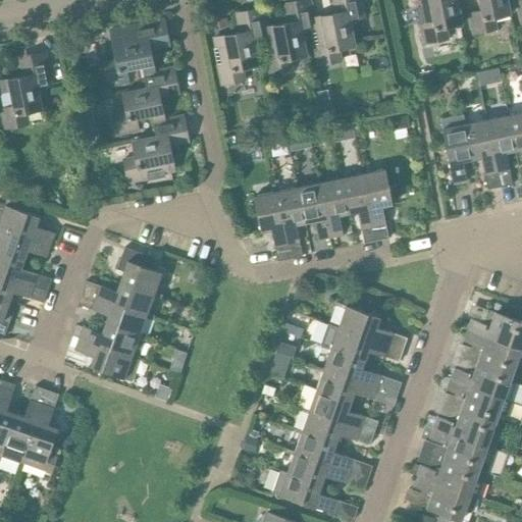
[(264,39),(260,40),(263,54),(267,75),(294,70),(292,59),(308,56),(303,31),(309,30),(312,30),(310,17),(311,16),(313,16),(310,0),(298,0),(294,1),(298,20),(285,22),(271,24),(265,27),(263,27),(262,28),(264,36),(264,39)]
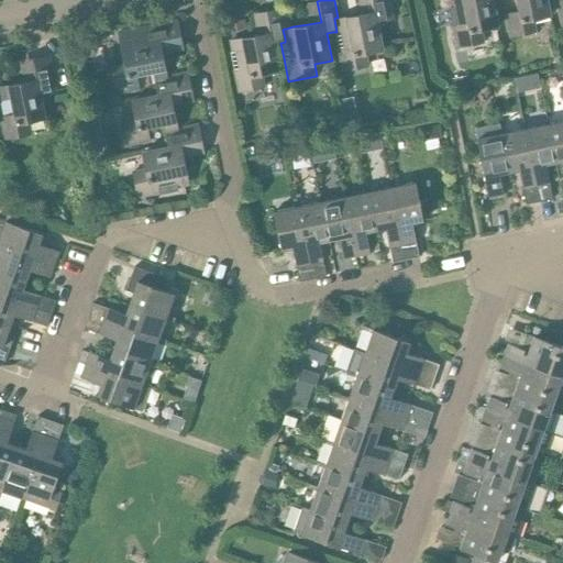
[(337,32),(333,32),(337,47),(341,70),(368,65),(366,53),(383,50),(377,22),(393,20),(388,0),(371,0),(373,11),(360,13),(344,17),(338,18),(335,18),(334,19),(337,32)]
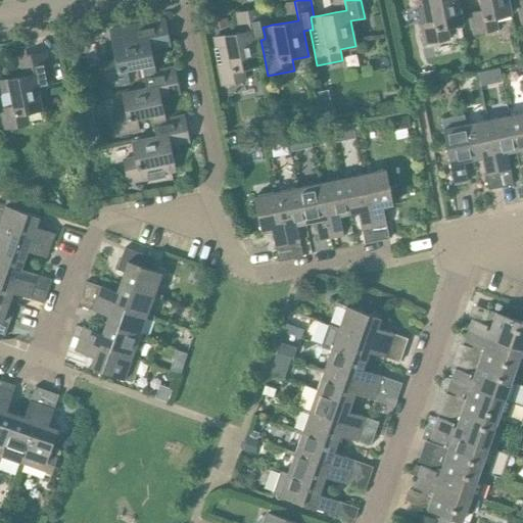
[(418,0),(420,7),(417,7),(425,45),(450,39),(447,28),(464,24),(459,0),(418,0)]
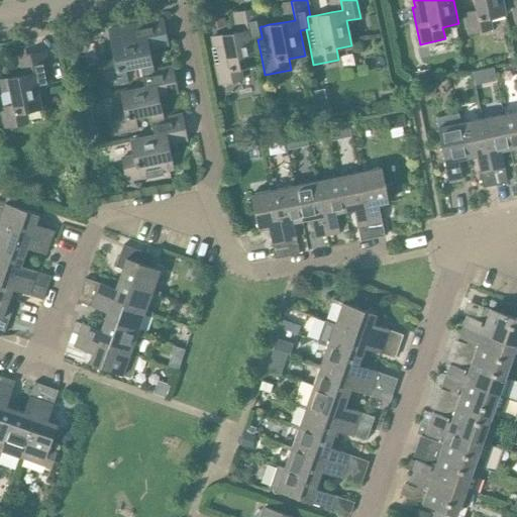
[(473,0),(476,10),(462,13),(467,34),(493,29),(490,17),(506,13),(503,0),(473,0)]
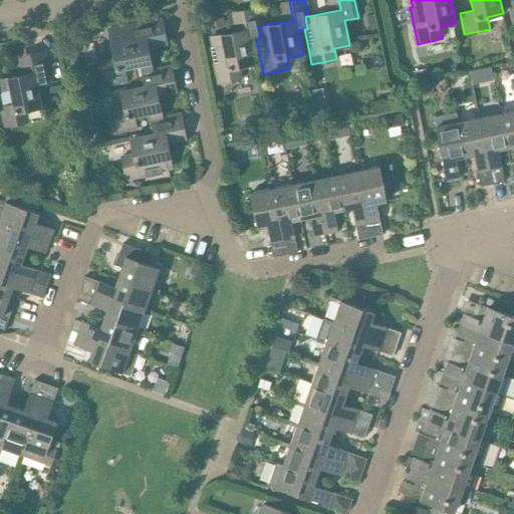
[(220,33),(210,35),(212,45),(210,45),(217,82),(242,78),(240,67),(255,64),(251,41),(256,39),(260,38),(260,35),(258,27),(259,26),(261,26),(257,7),(242,10),(246,28),(233,30),(220,33)]
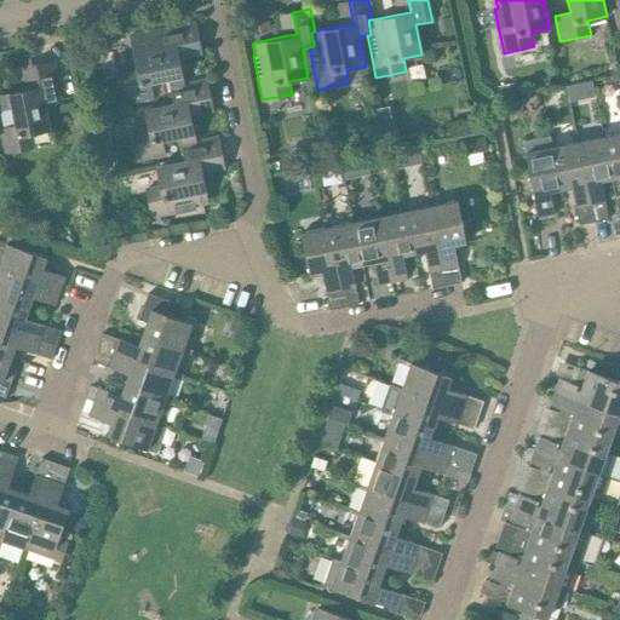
[(136,70),(121,73),(127,104),(154,99),(150,84),(168,80),(170,91),(184,89),(184,84),(183,76),(179,58),(178,58),(176,46),(197,41),(194,22),(161,29),(159,29),(128,35),(132,52),(133,55),(136,70)]
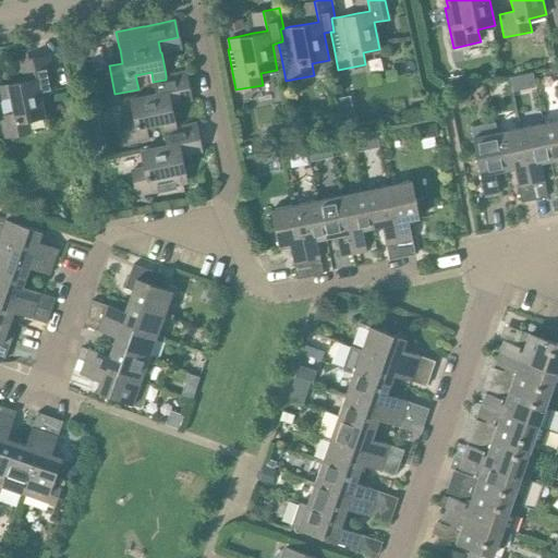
[(0,85),(0,97),(10,95),(13,112),(0,114),(0,120),(3,137),(28,133),(26,119),(44,116),(39,94),(55,92),(47,55),(31,58),(34,79),(26,81),(23,82),(22,82),(15,83),(0,85)]
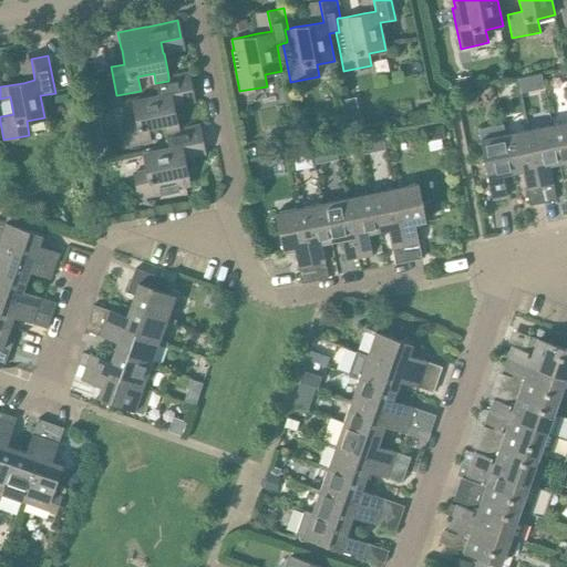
[(134,116),(122,119),(127,148),(151,143),(148,129),(164,125),(166,135),(179,132),(178,129),(177,123),(174,107),(174,106),(172,94),(192,90),(188,73),(168,76),(168,81),(155,83),(157,94),(131,99),(134,116)]
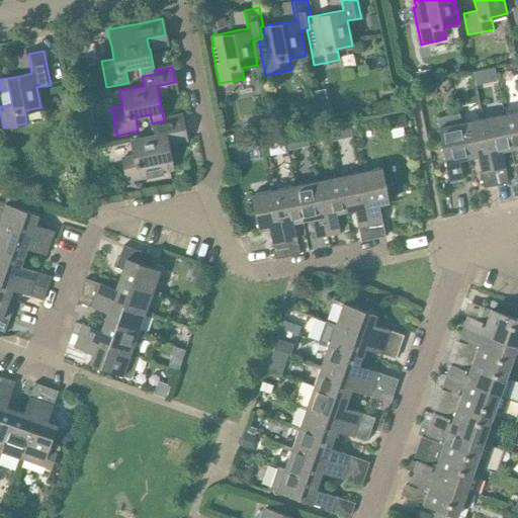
[(430,70),(415,72),(417,82),(432,79),(430,70)]
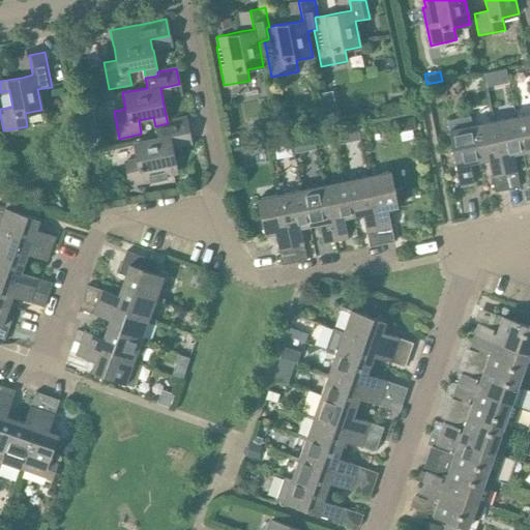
[(492,71),(483,74),(487,87),(494,85),(492,71)]
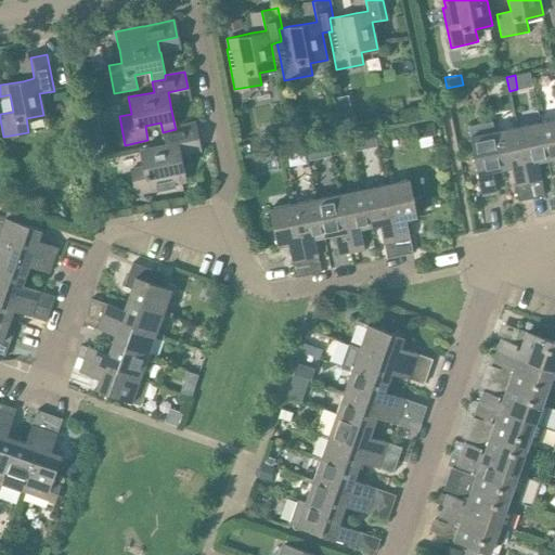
[(350,107),(337,111),(339,119),(352,117),(350,107)]
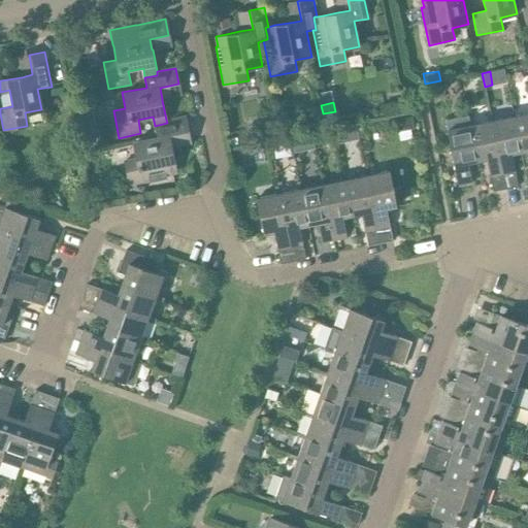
[(90,103),(76,106),(78,113),(92,110),(90,103)]
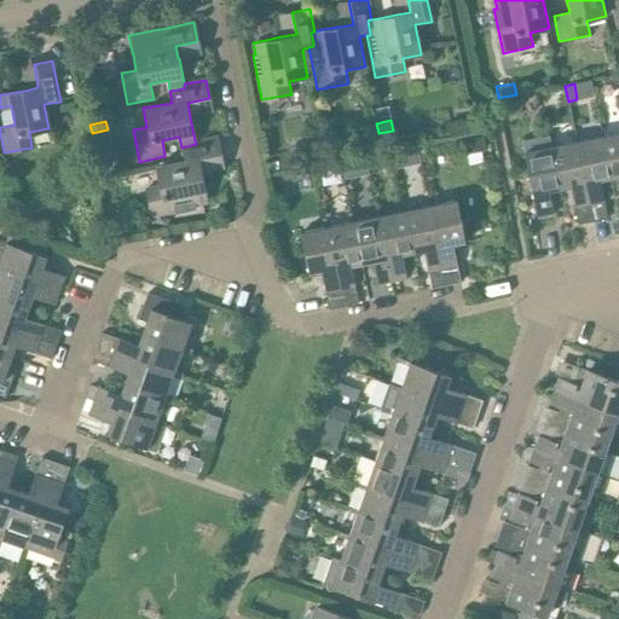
[(618,132),(602,136),(611,178),(618,175),(618,132)]
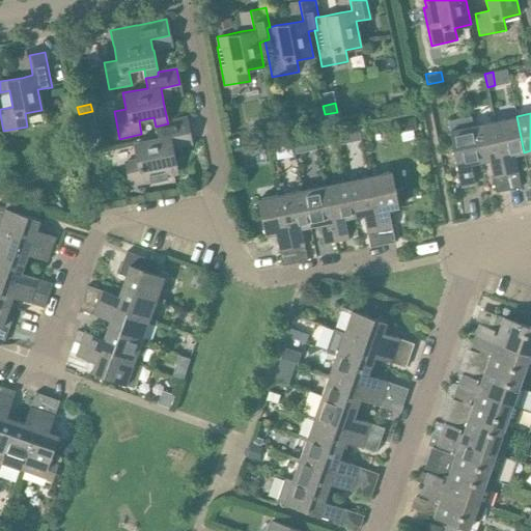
[(514,155),(524,152),(516,116),(494,120),(508,190),(521,188),(514,155)]
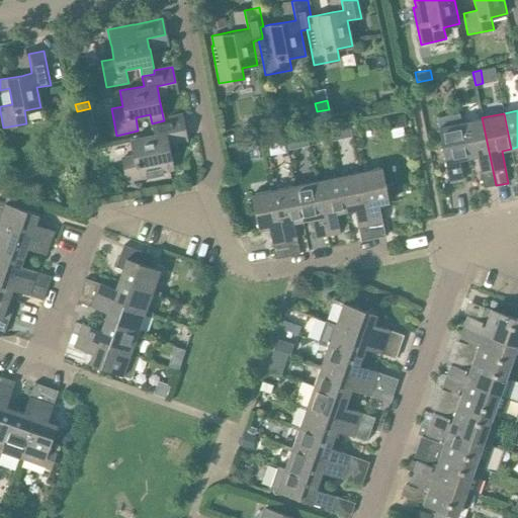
[(133,155),(120,157),(125,181),(147,177),(147,176),(162,173),(173,171),(168,145),(166,134),(185,130),(182,114),(163,117),(164,120),(152,123),(152,124),(154,134),(130,138),(133,155)]
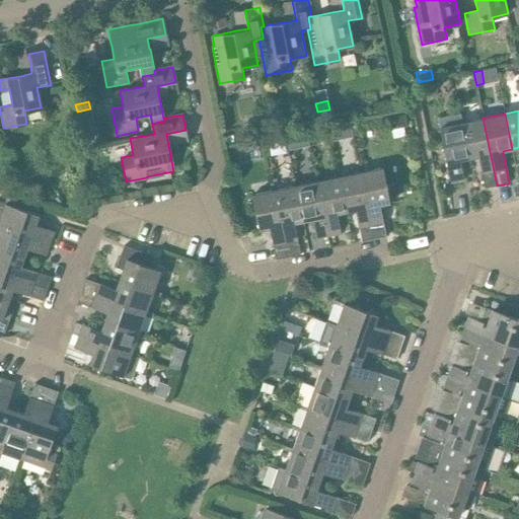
[(485,189),(497,186),(483,118),(461,123),(468,158),(478,156),(485,189)]
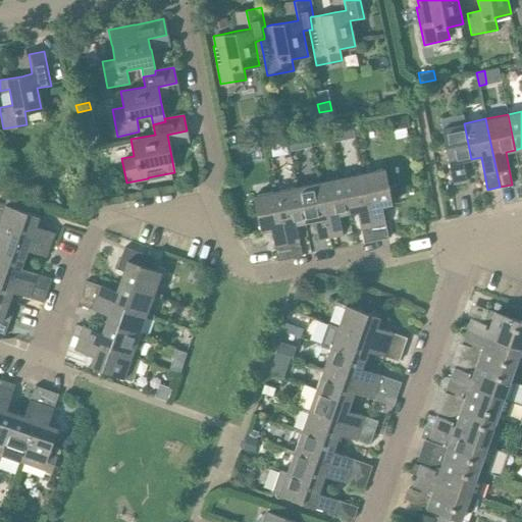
[(462,161),(471,159),(464,123),(441,127),(453,184),(466,180),(462,161)]
